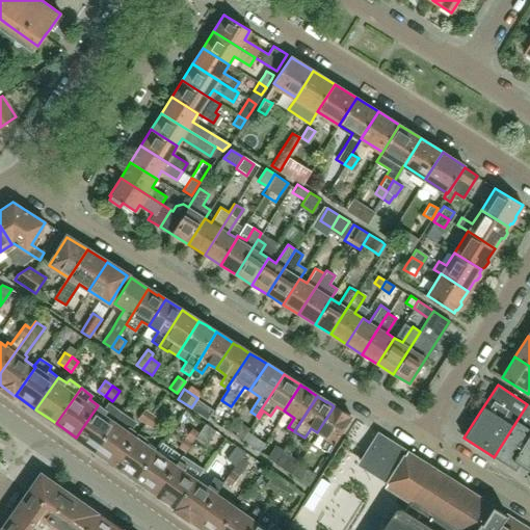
[(214,409),(197,398),(191,407),(208,419),(214,409)]
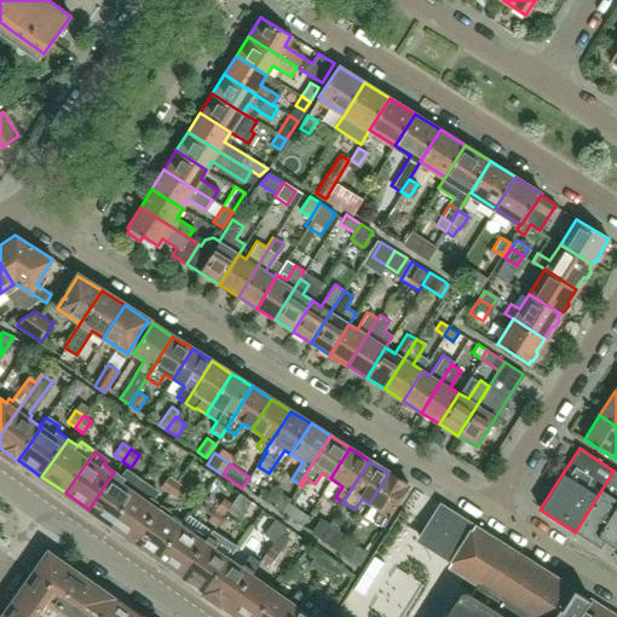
[(88,509),(111,526),(143,480),(126,468),(120,477),(114,472),(88,509)]
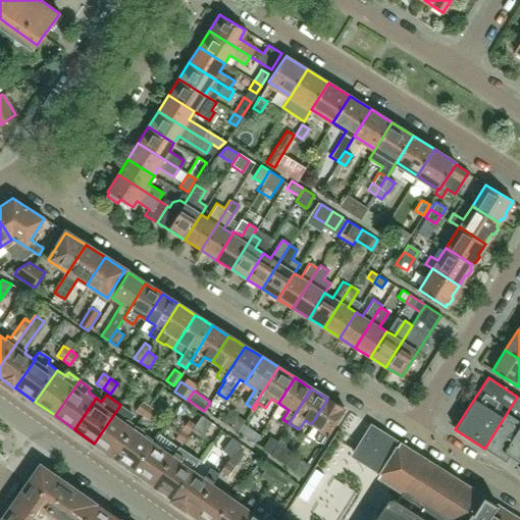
[(516,461),(519,455),(519,398),(517,397),(484,449),(495,455),(496,455),(506,461),(509,456),(516,461)]
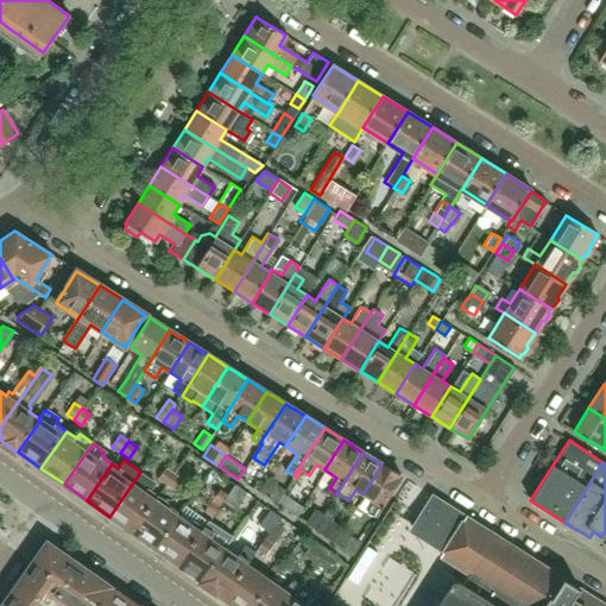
[(376,518),(402,478),(399,477),(399,475),(383,465),(383,466),(382,465),(363,494),(372,500),(365,511),(376,518)]
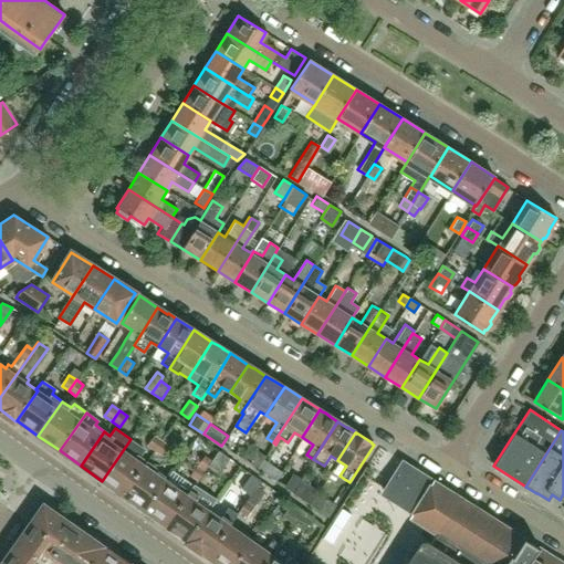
[(147,446),(155,451),(163,441),(155,435),(147,446)]
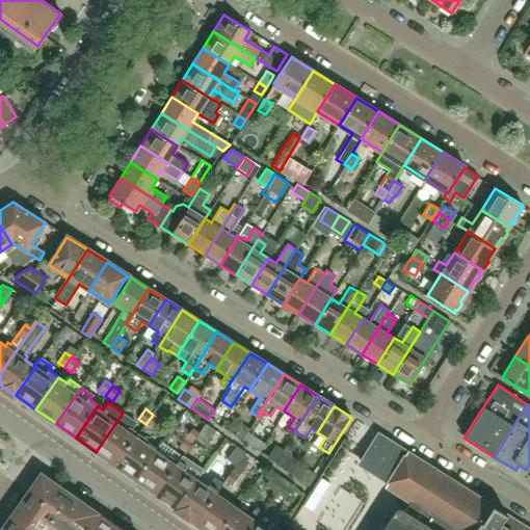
[(123,413),(96,452),(115,466),(138,434),(130,428),(135,421),(123,413)]
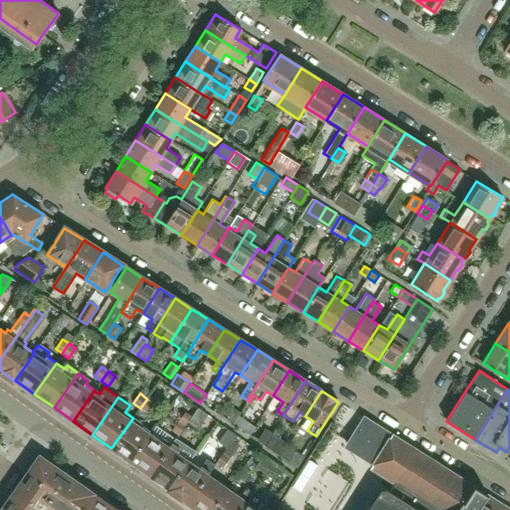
[(154,403),(147,399),(140,408),(147,413),(154,403)]
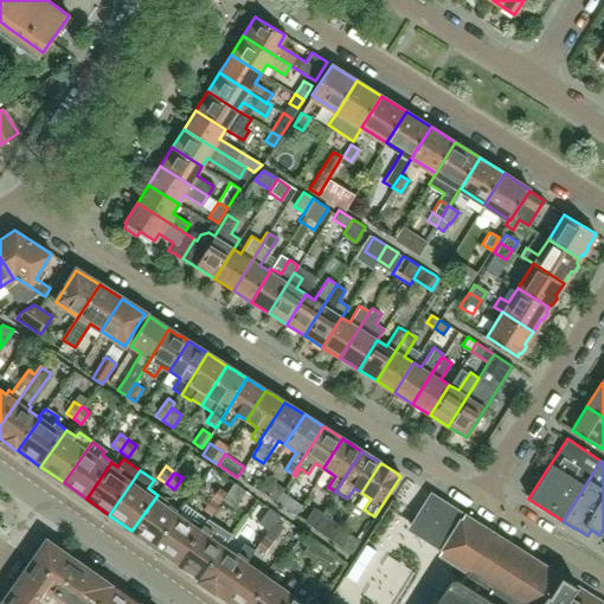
[(233,506),(244,492),(233,484),(223,499),(233,506)]
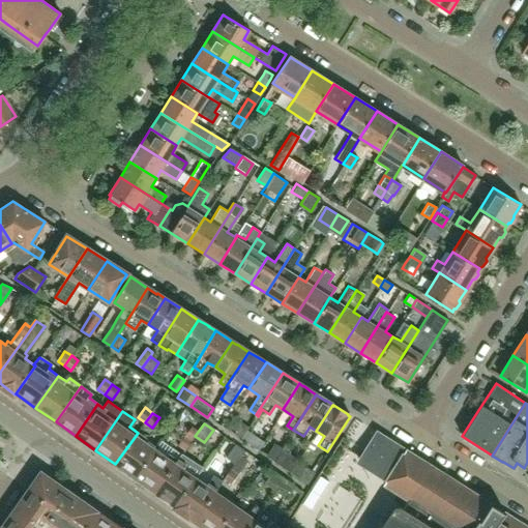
[(246,433),(248,430),(241,424),(234,435),(241,440),(246,433)]
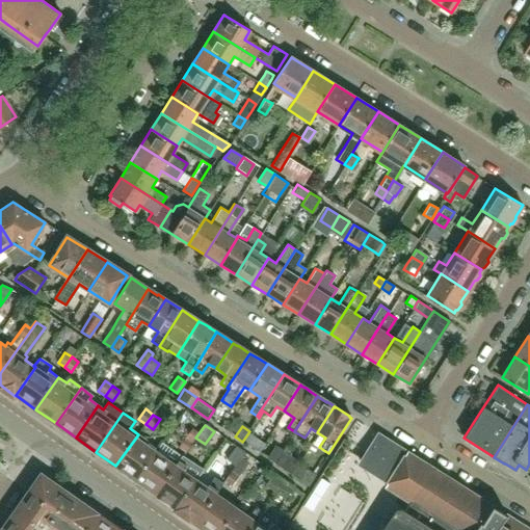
[(193,427),(179,447),(184,451),(191,442),(199,431),(193,427)]
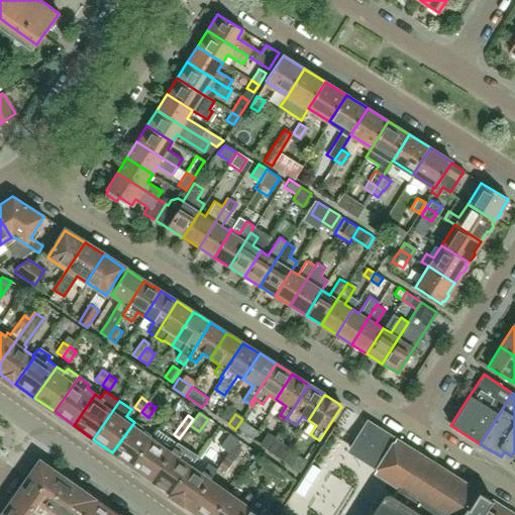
[(514,514),(474,488),(473,488),(367,421),(356,436),(355,437),(355,438),(349,448),(377,466),(373,472),(441,514),(514,514)]
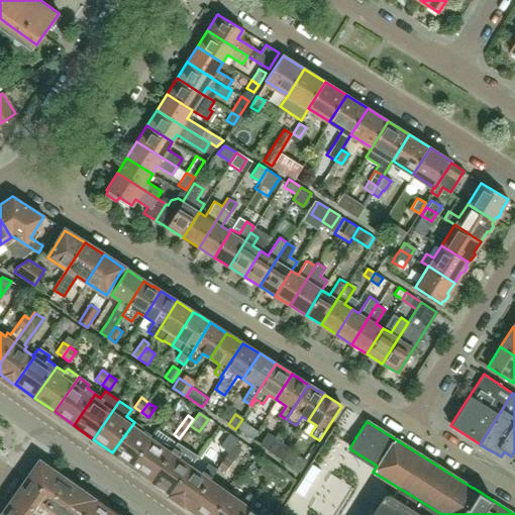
[(132,467),(151,439),(141,432),(144,429),(134,422),(112,452),(132,467)]
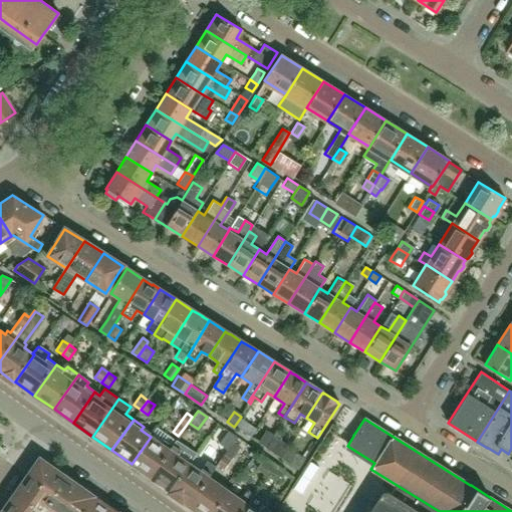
[(254,431),(239,420),(234,427),(249,438),(254,431)]
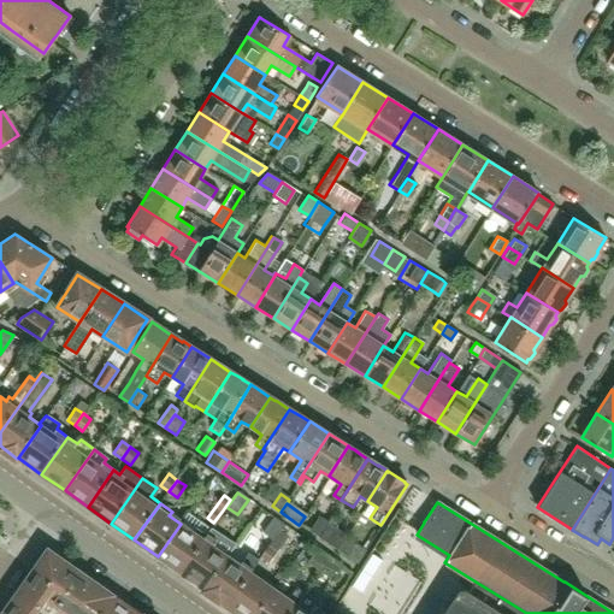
[(181,573),(207,536),(212,530),(189,513),(182,524),(181,524),(158,556),(181,573)]
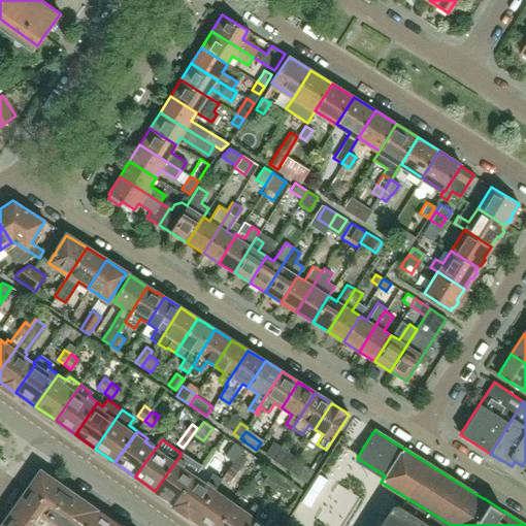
[(234,441),(224,455),(232,461),(242,448),(234,441)]
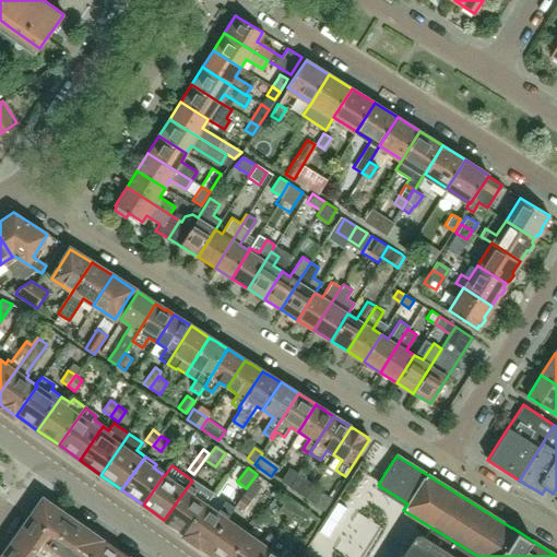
[(291,487),(298,475),(298,474),(287,467),(280,480),(289,486),(291,487)]
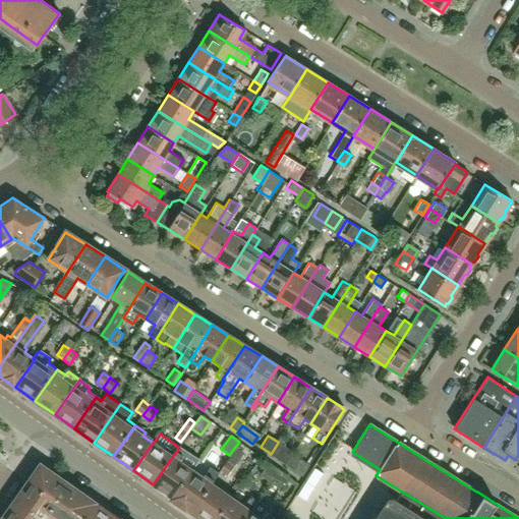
[(288,460),(293,453),(278,443),(271,454),(285,464),(288,460)]
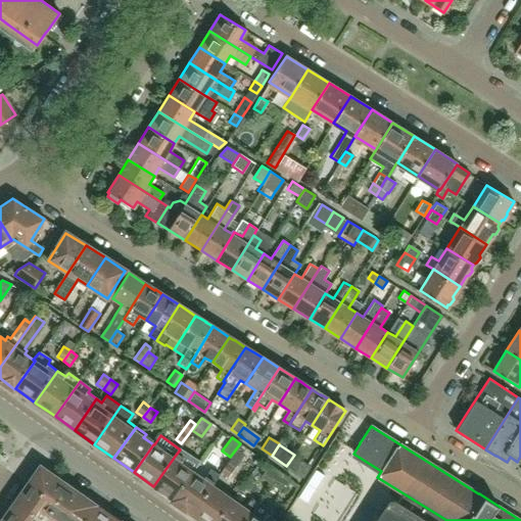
[(173,500),(191,473),(192,472),(182,465),(184,461),(176,455),(153,486),(173,500)]
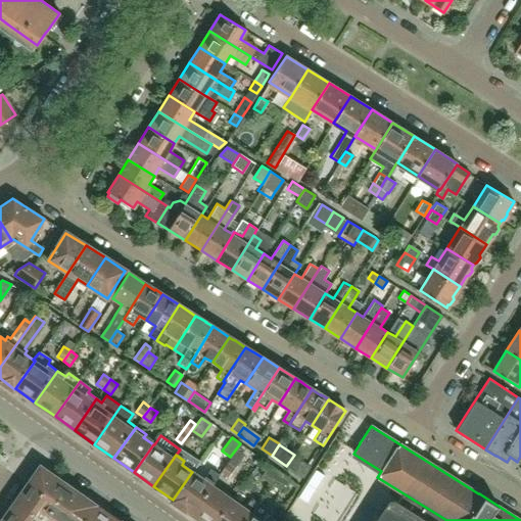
[(303,477),(311,466),(302,461),(297,468),(289,462),(286,466),(295,472),(303,477)]
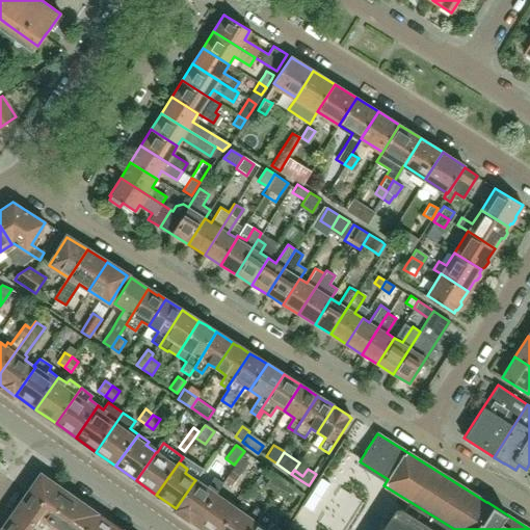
[(267,483),(279,492),(287,480),(275,473),(267,483)]
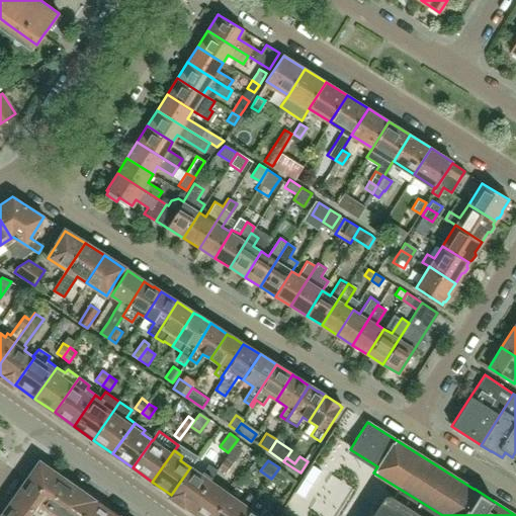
[(82,515),(93,501),(39,463),(15,498),(40,515),(82,515)]
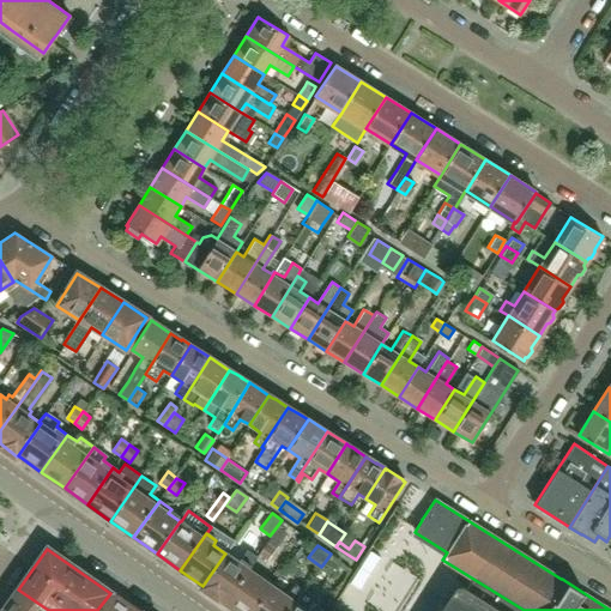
[(225,604),(252,566),(249,564),(255,556),(244,549),(235,562),(224,555),(203,586),(203,587),(225,604)]
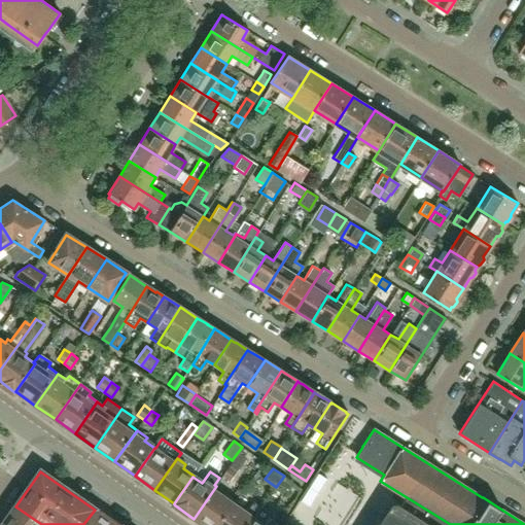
[(284,476),(276,487),(286,494),(293,483),(284,476)]
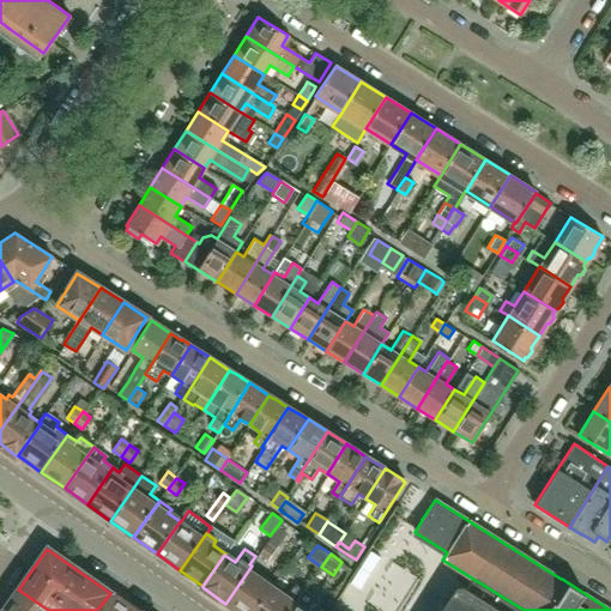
[(236,610),(254,610),(272,587),(259,579),(262,574),(252,566),(225,604),(236,610)]
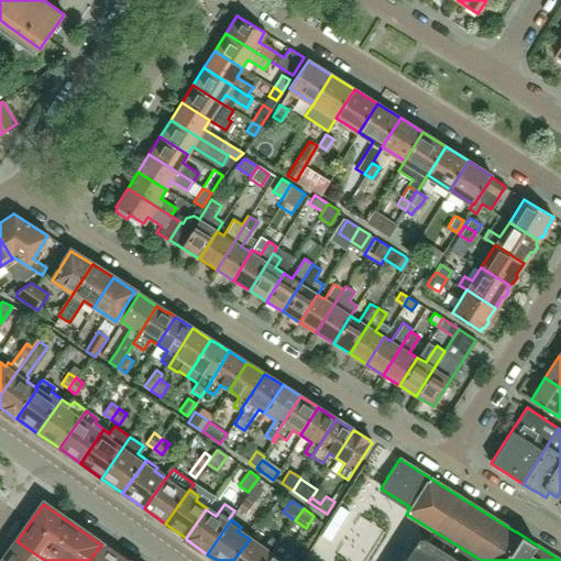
[(265,560),(274,550),(276,546),(278,542),(271,537),(266,543),(264,542),(261,548),(250,539),(233,560),(265,560)]
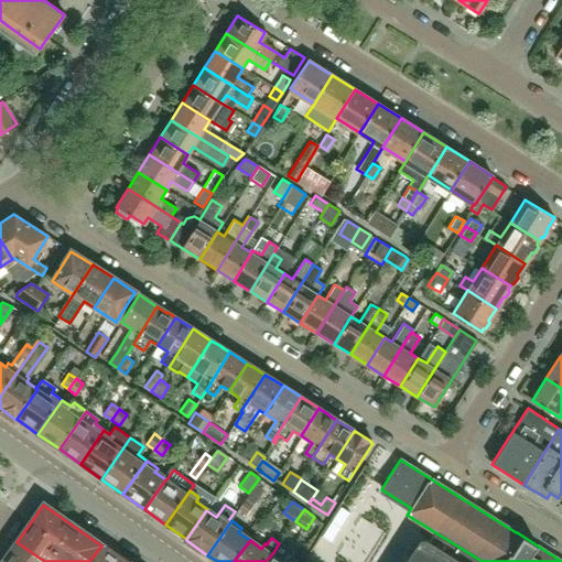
[(44,561),(17,542),(2,561),(44,561)]
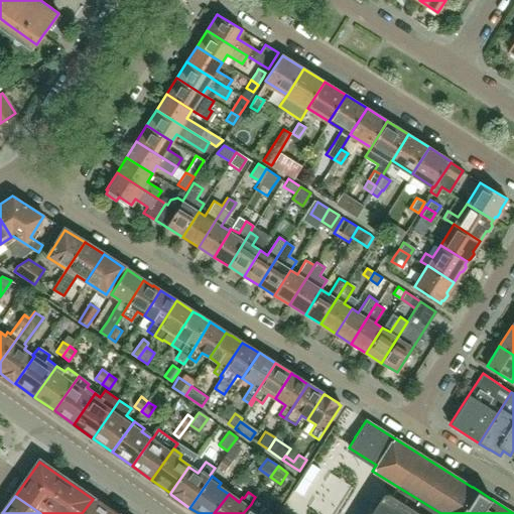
[(258,509),(264,501),(256,496),(255,497),(253,500),(251,504),(243,513),(259,513),(257,512),(259,509),(258,509)]
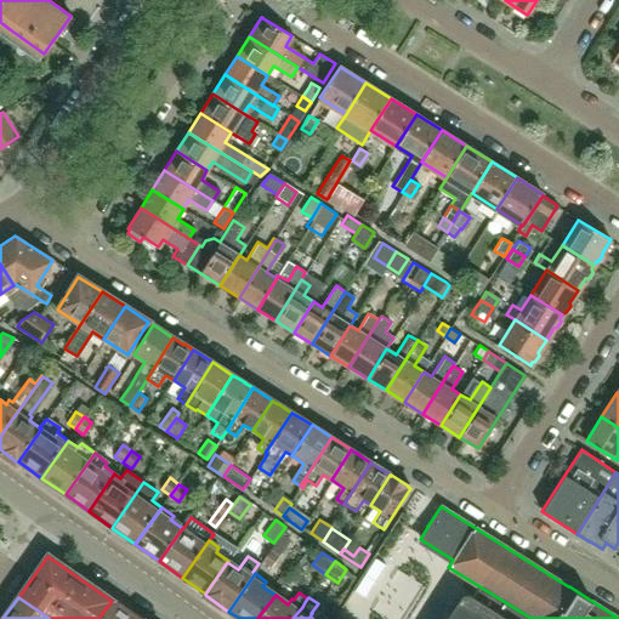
[(135,618),(136,617),(112,601),(98,618),(135,618)]
